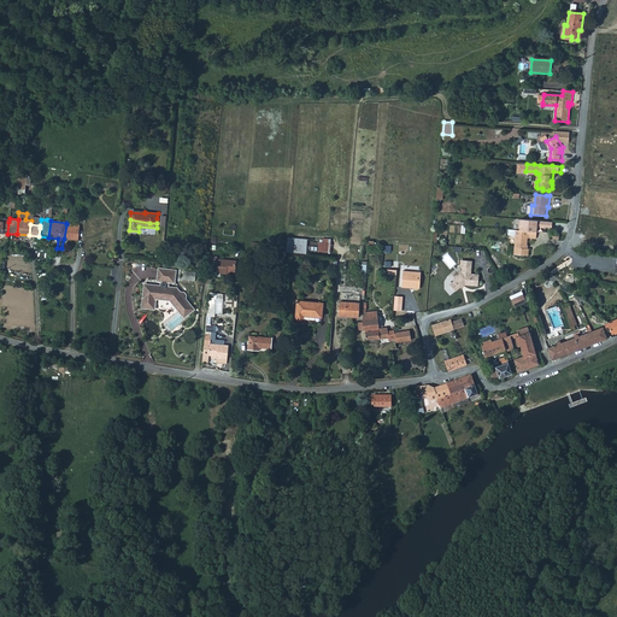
[(78,227),(70,225),(66,224),(64,239),(77,240),(78,227)]
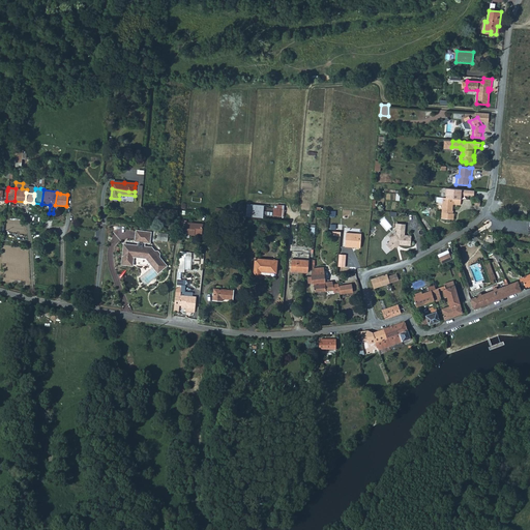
[(447,198),(436,197),(435,200),(435,202),(442,203),(441,217),(453,218),(453,213),(451,213),(450,213),(450,210),(451,210),(452,205),(459,205),(460,199),(447,198)]
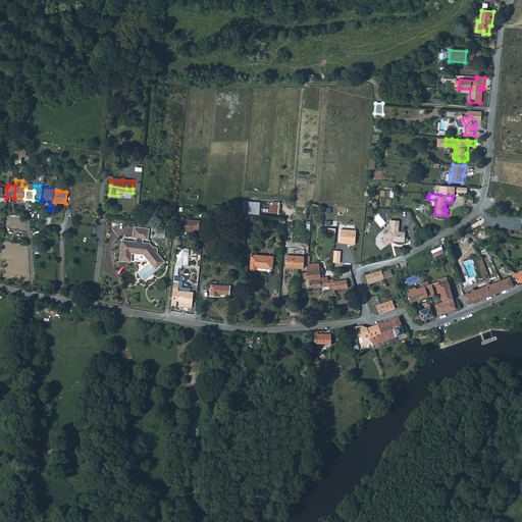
[(244,201),(243,213),(260,214),(261,202),(244,201)]
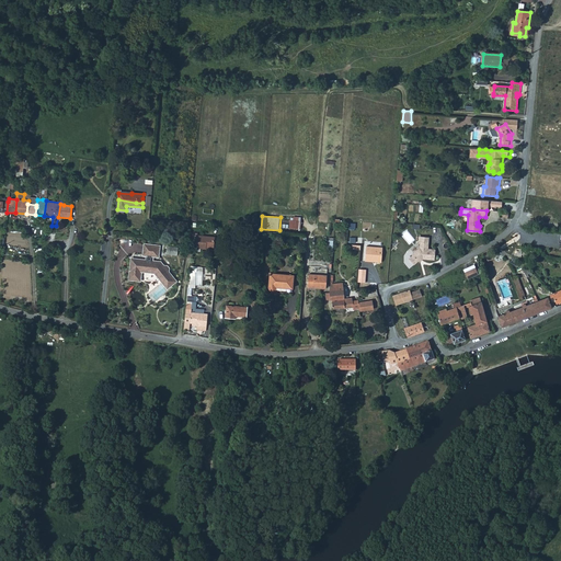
[(289,228),(299,230),(301,218),(292,216),(289,228)]
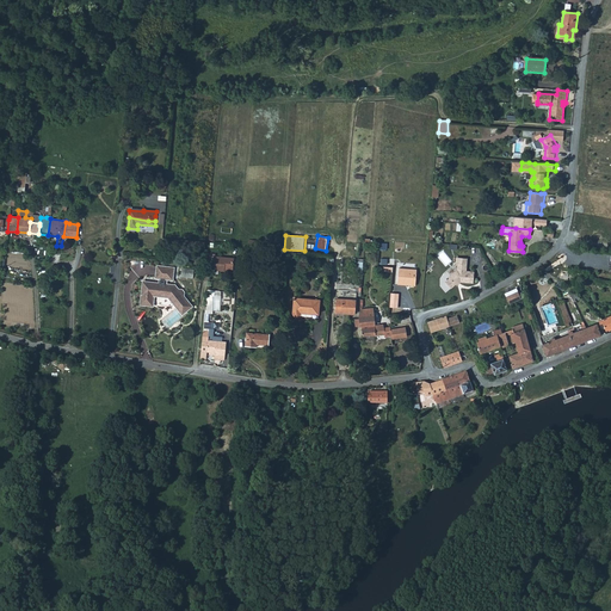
[(210,253),(208,269),(213,270),(213,272),(218,272),(218,270),(224,271),(226,269),(233,270),(234,263),(234,258),(216,255),(216,253),(210,253)]
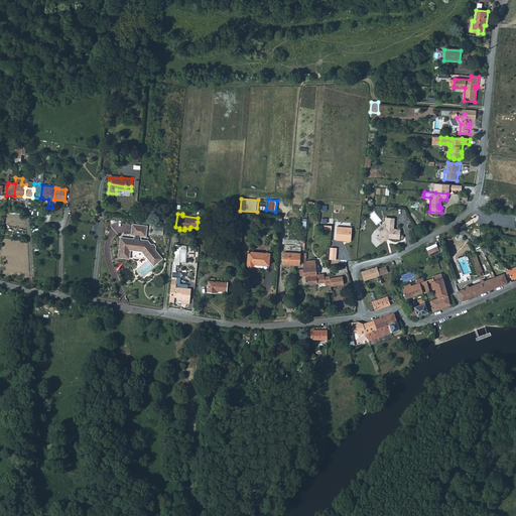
[(376,237),(381,243),(387,238),(399,239),(400,228),(394,228),(394,217),(385,217),(385,222),(386,222),(386,227),(378,233),(379,234),(376,237)]
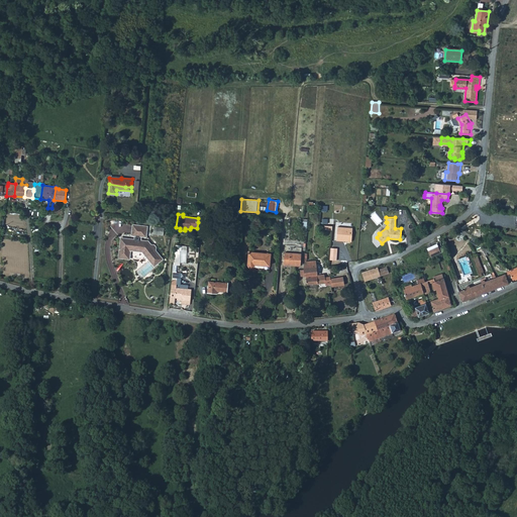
[(132,235),(135,235),(140,236),(145,236),(146,233),(147,227),(133,225),(132,235)]
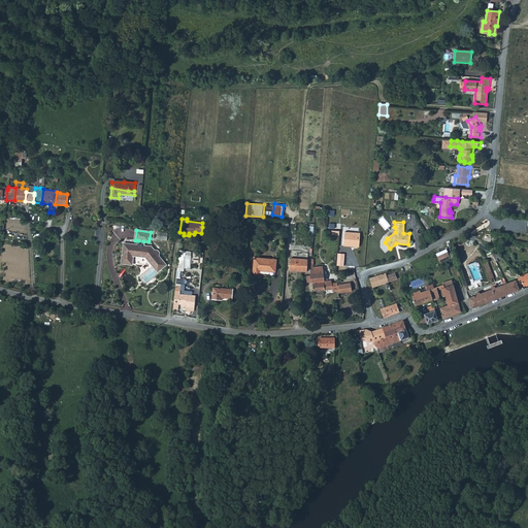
[(167,240),(168,232),(158,231),(157,239),(167,240)]
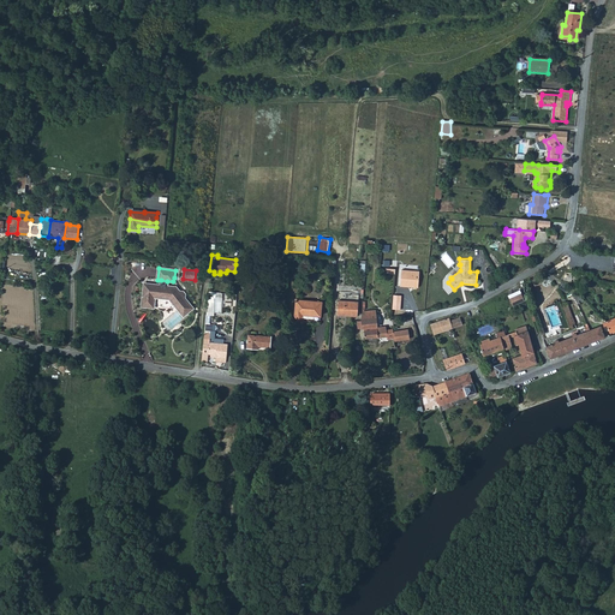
[(421,272),(402,269),(401,286),(419,288),(421,272)]
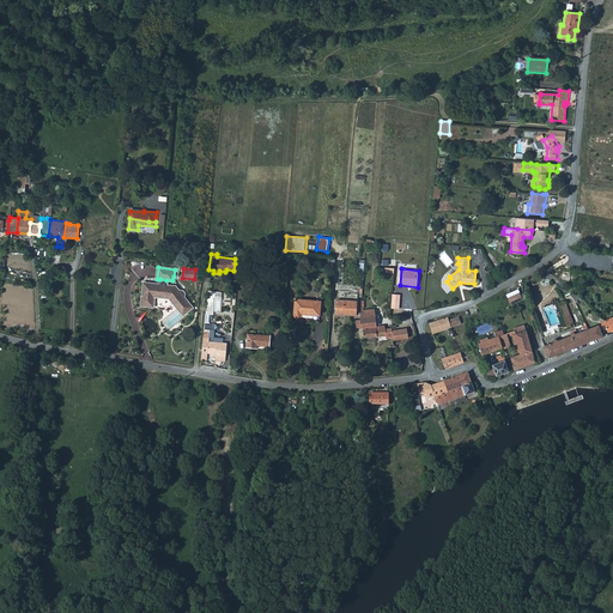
[(167,285),(159,285),(156,284),(149,284),(145,283),(144,283),(144,285),(141,295),(140,305),(147,307),(153,307),(155,297),(169,298),(175,305),(176,308),(177,309),(180,311),(182,315),(182,316),(184,314),(192,308),(189,304),(184,298),(184,296),(184,293),(182,291),(181,291),(178,291),(177,289),(175,286),(167,285)]
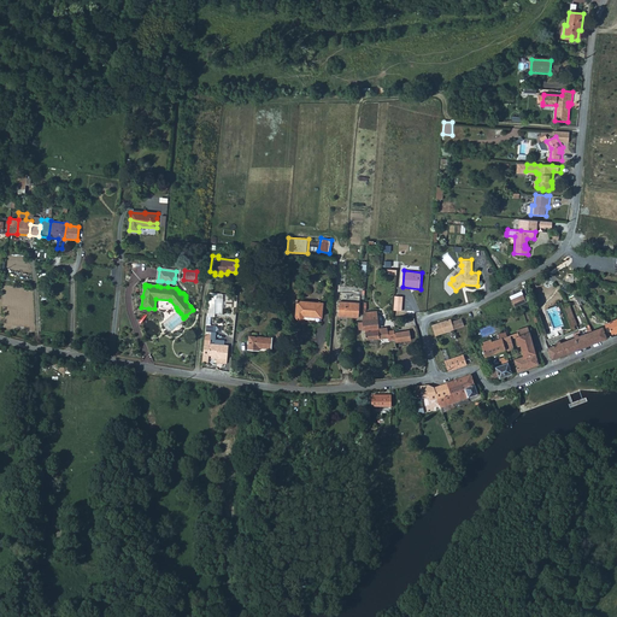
[(524,291),(513,297),(516,303),(527,297),(524,291)]
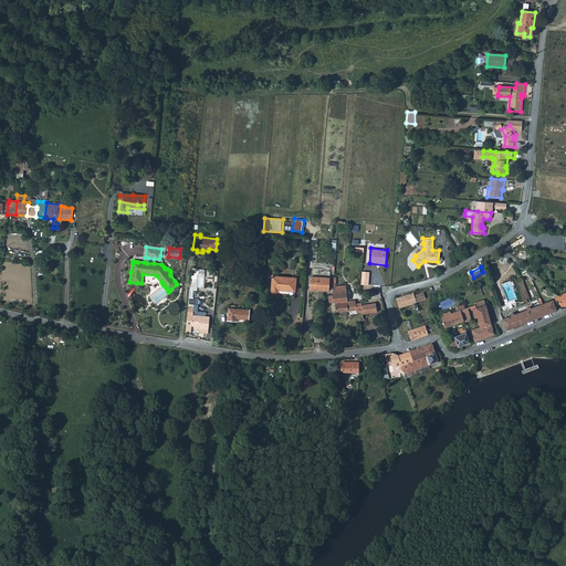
[(205,290),(207,269),(194,268),(191,289),(205,290)]
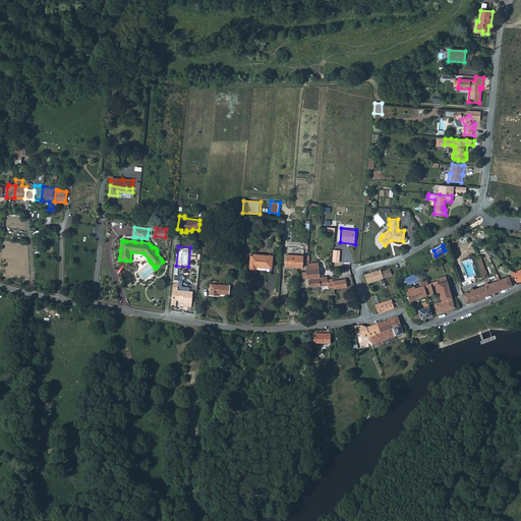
[(251,253),(250,269),(272,271),(273,255),(251,253)]
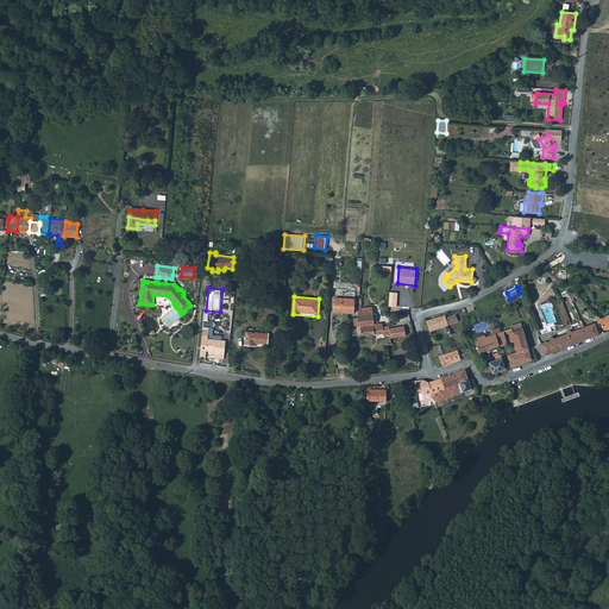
[(336,297),(333,312),(353,313),(355,300),(336,297)]
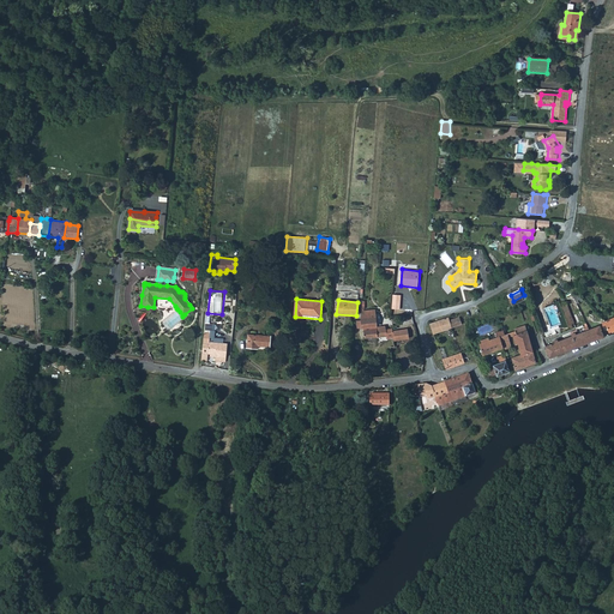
[(569,325),(571,324),(575,323),(567,304),(560,306),(569,325)]
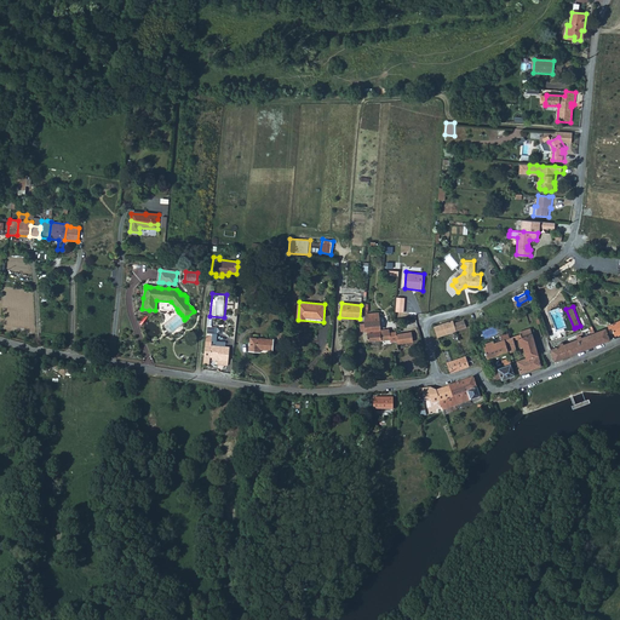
[(367,311),(365,313),(365,322),(365,331),(367,331),(368,340),(382,339),(380,334),(380,329),(379,313),(367,314),(367,311)]
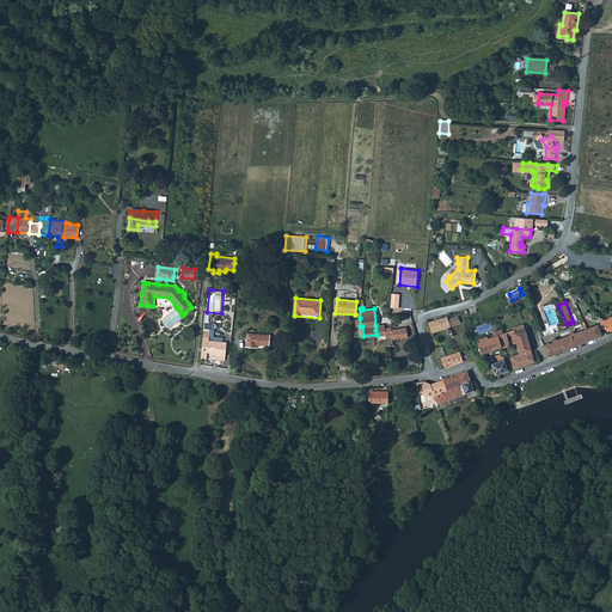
[(429,322),(428,323),(432,332),(451,326),(448,319),(447,316),(441,318),(429,322)]
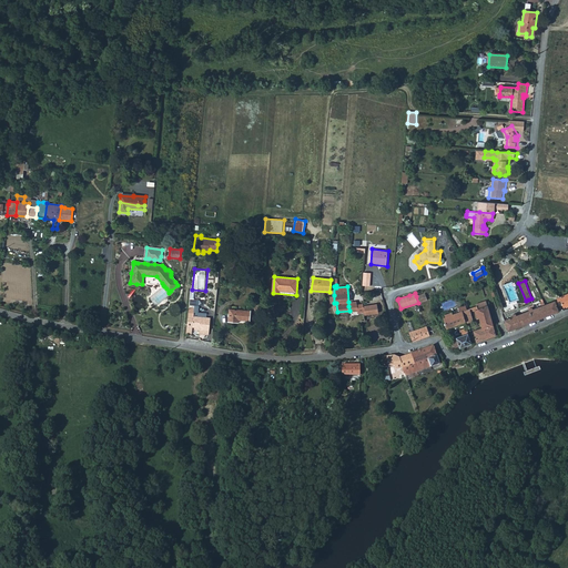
[(548,306),(550,313),(557,311),(558,311),(557,308),(554,301),(547,304),(548,306)]
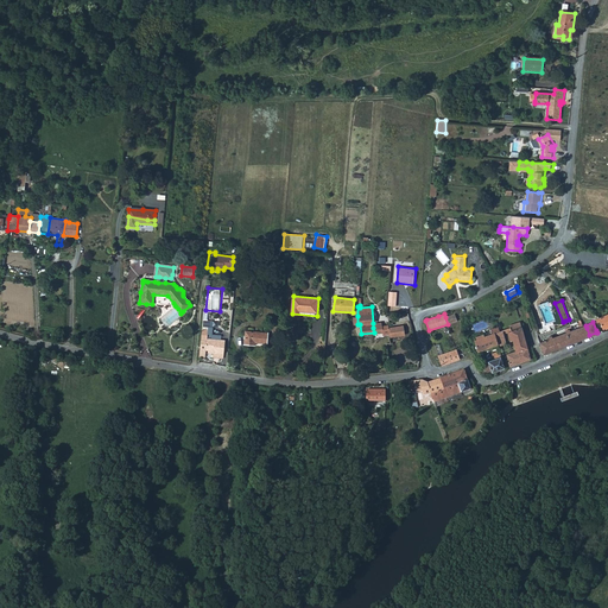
[(567,333),(571,342),(577,340),(589,335),(587,328),(586,325),(583,325),(572,330),(567,333)]
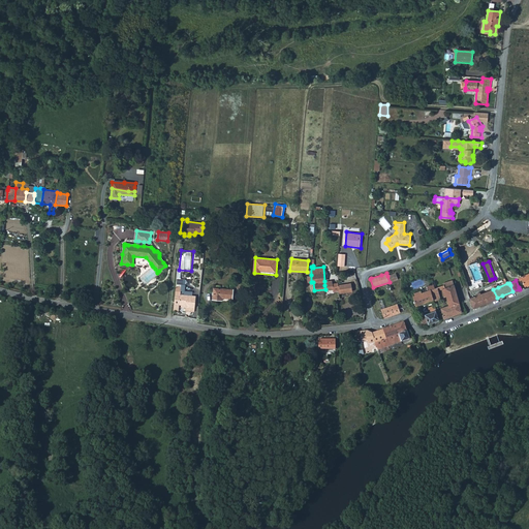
[(350,284),(338,285),(339,289),(340,292),(352,291),(350,284)]
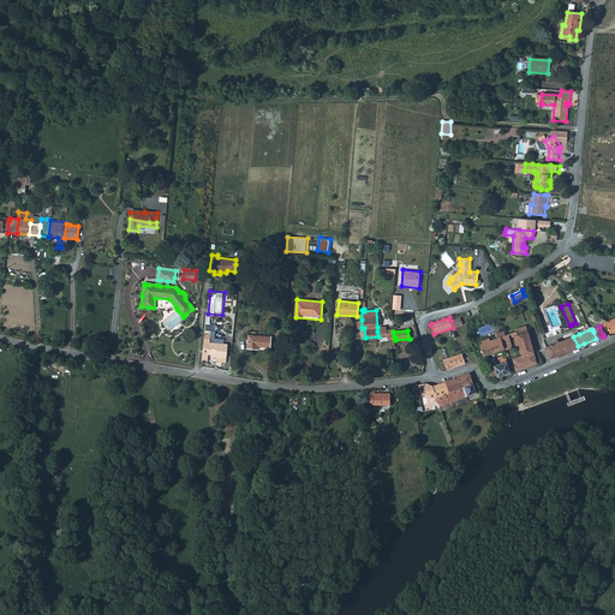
[(204,332),(203,344),(202,362),(208,363),(208,354),(216,356),(215,358),(221,358),(226,359),(227,345),(224,345),(224,340),(214,339),(214,342),(210,341),(210,333),(204,332)]
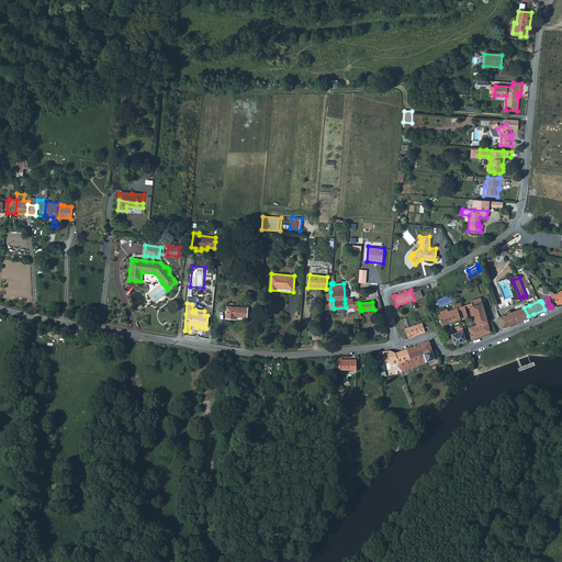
[(469,327),(472,337),(490,332),(486,321),(482,303),(472,306),(474,312),(476,325),(469,327)]
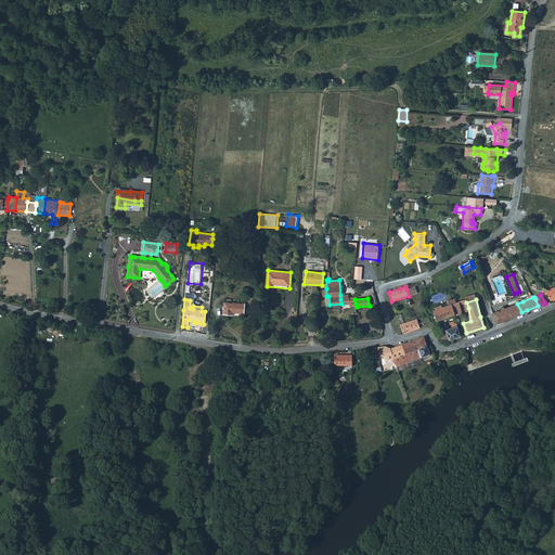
[(459,301),(455,302),(450,305),(452,314),(453,315),(455,315),(462,313),(459,301)]
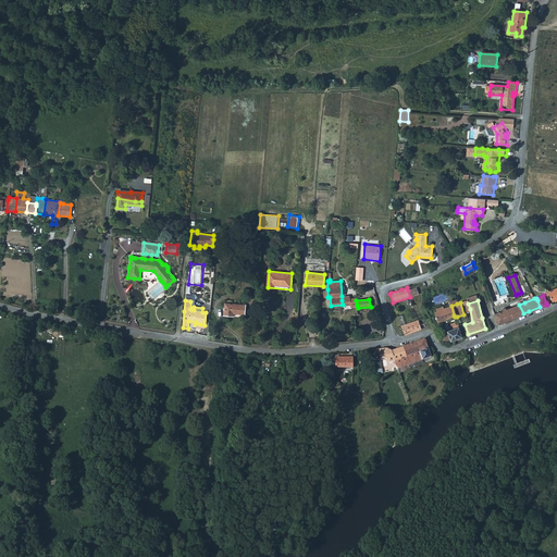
[(225,304),(224,316),(245,318),(246,305),(238,304),(225,304)]
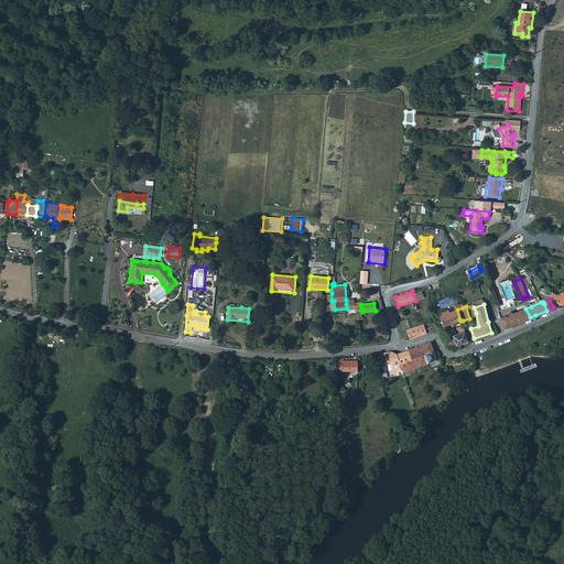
[(501,318),(505,327),(516,323),(530,317),(525,308),(510,314),(501,318)]
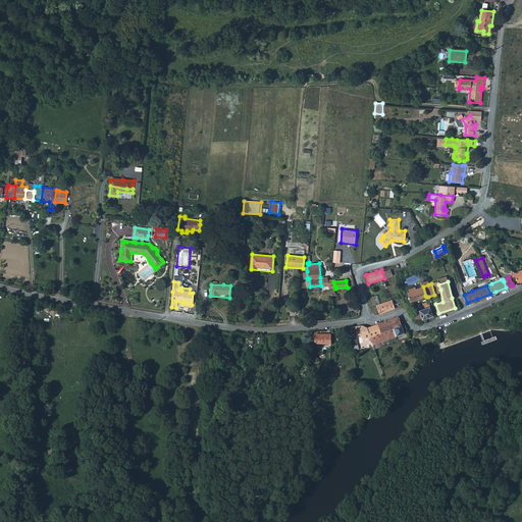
[(425,296),(423,286),(408,292),(410,301),(425,296)]
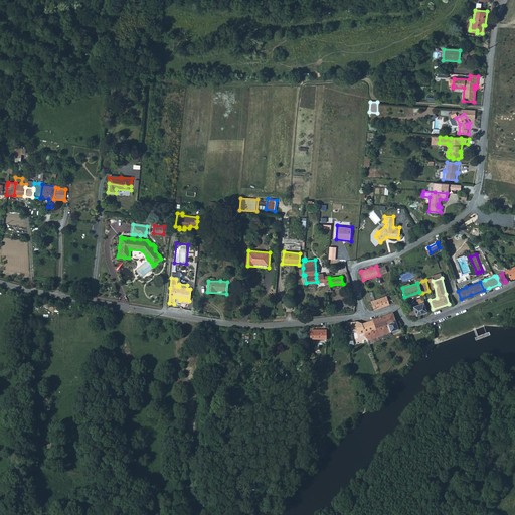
[(370,301),(374,310),(384,307),(389,305),(386,296),(383,297),(370,301)]
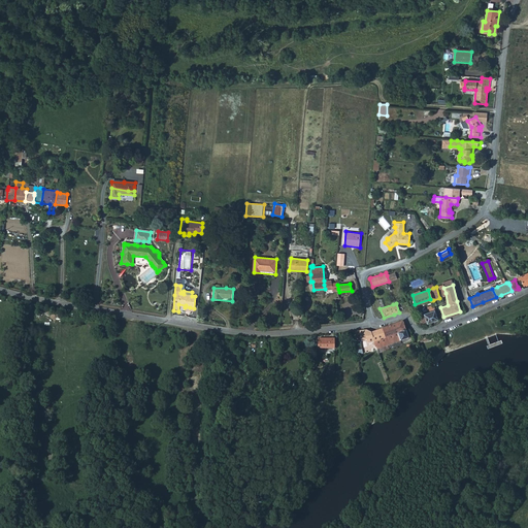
[(432,321),(437,319),(435,310),(435,309),(433,304),(429,305),(430,311),(424,314),(427,322),(427,323),(432,321)]
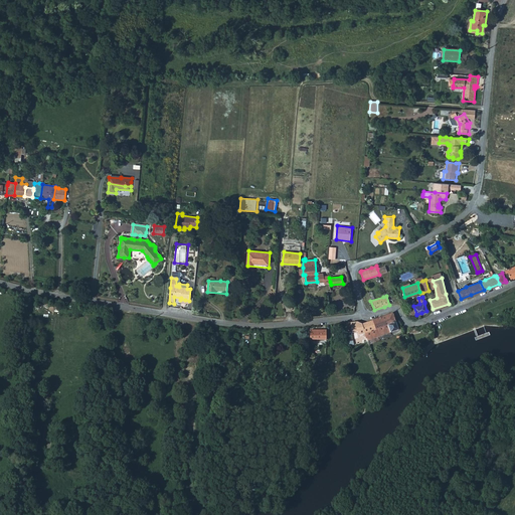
[(392,313),(382,317),(385,325),(395,322),(394,318),(392,313)]
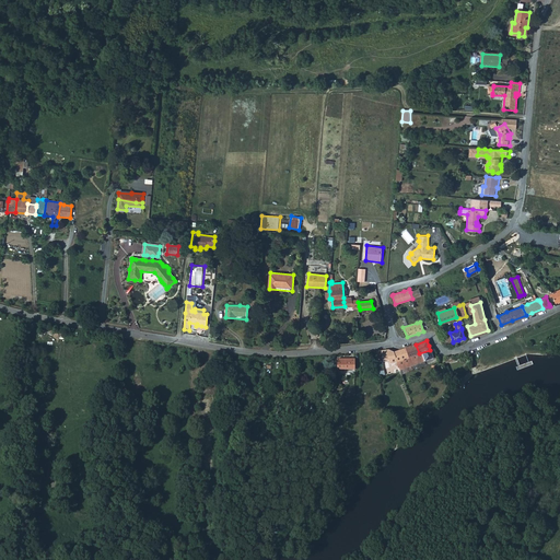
[(416,345),(405,349),(408,358),(419,353),(416,345)]
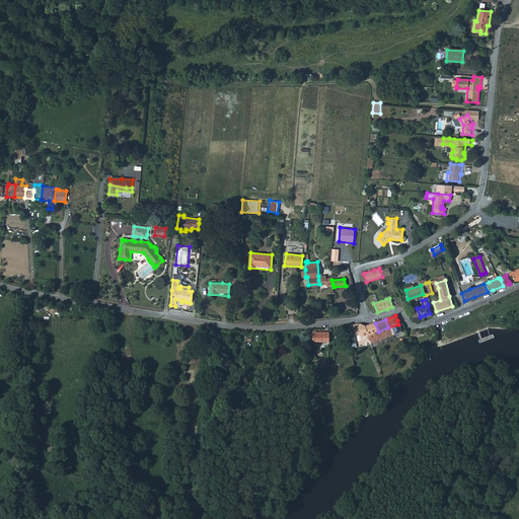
[(368,325),(365,326),(368,335),(372,334),(378,331),(375,323),(368,325)]
